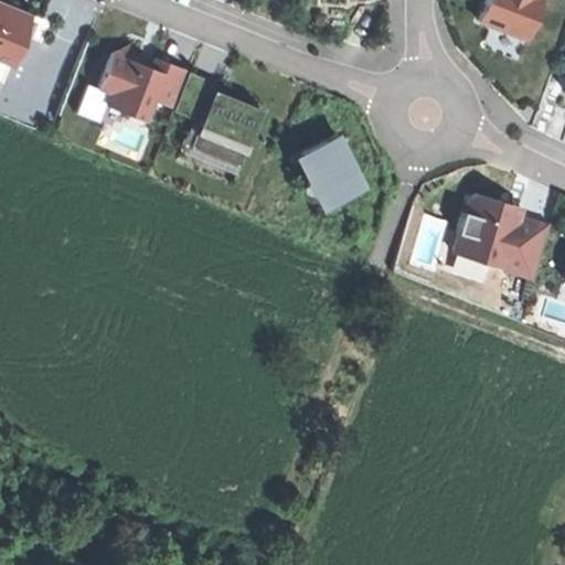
[(0,0),(0,57),(11,63),(23,35),(32,13),(0,0)]
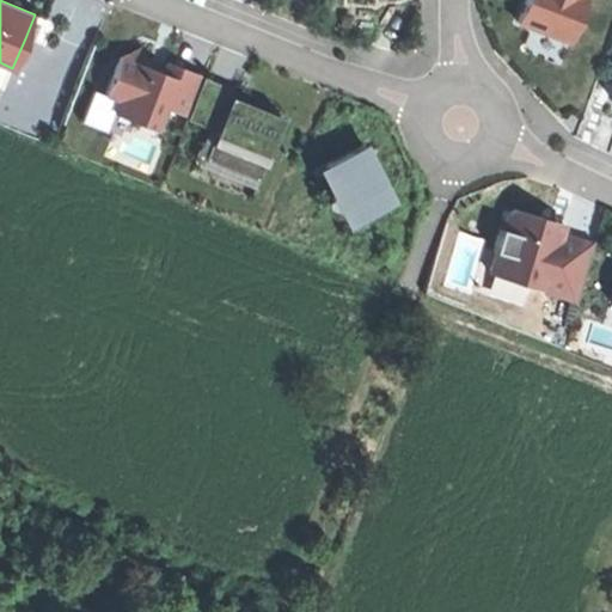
[(580,41),(593,0),(527,0),(520,20),(580,41)]
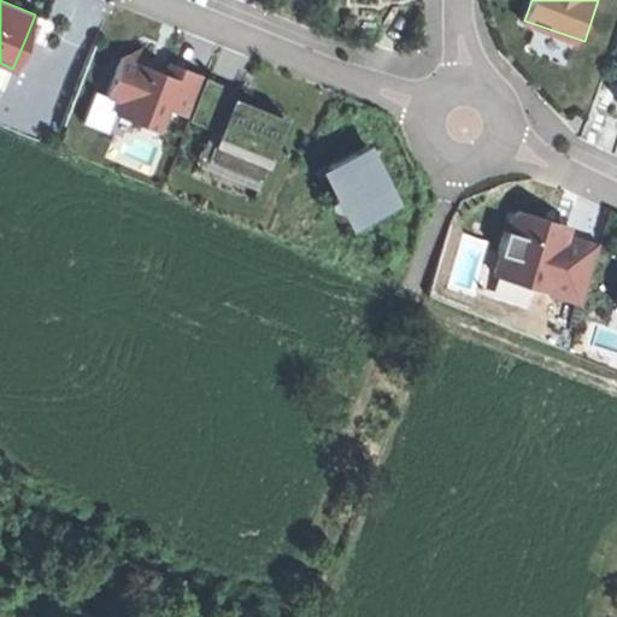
[(119,100),(115,112),(158,129),(168,107),(189,116),(205,77),(169,63),(164,74),(158,71),(151,68),(142,47),(121,57),(110,84),(106,94),(119,100)]
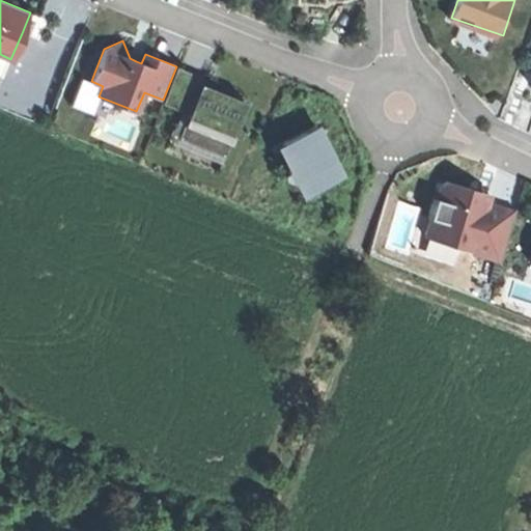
[(0,76),(3,78),(10,59),(0,54),(0,76)]
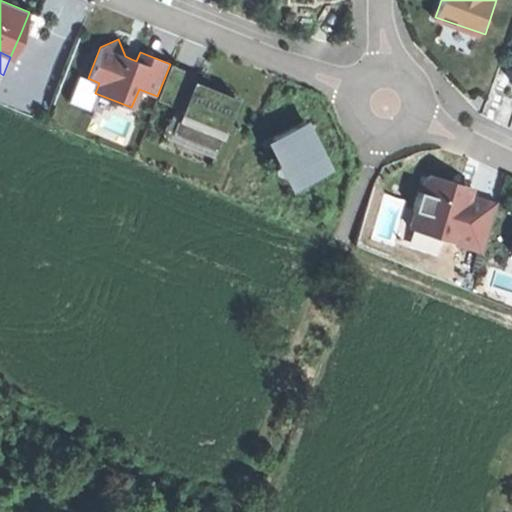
[(196,74),(170,64),(157,96),(156,99),(181,109),(172,132),(216,149),(236,98),(206,86),(193,80),(196,74)]
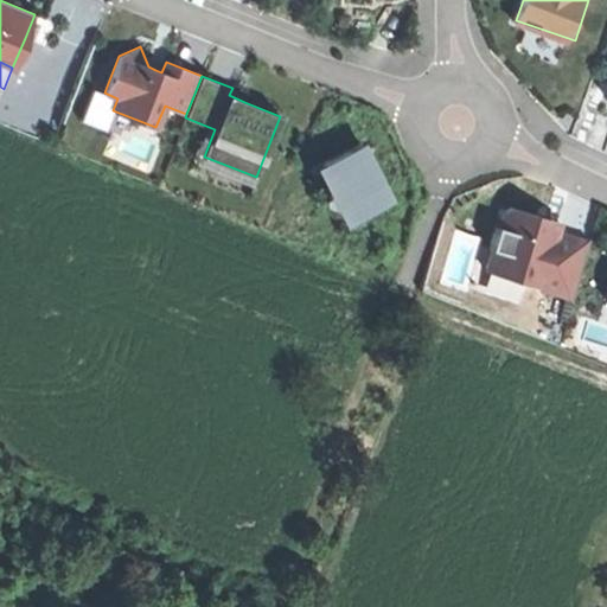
[(360,142),(324,161),(352,217),(389,199),(360,142)]
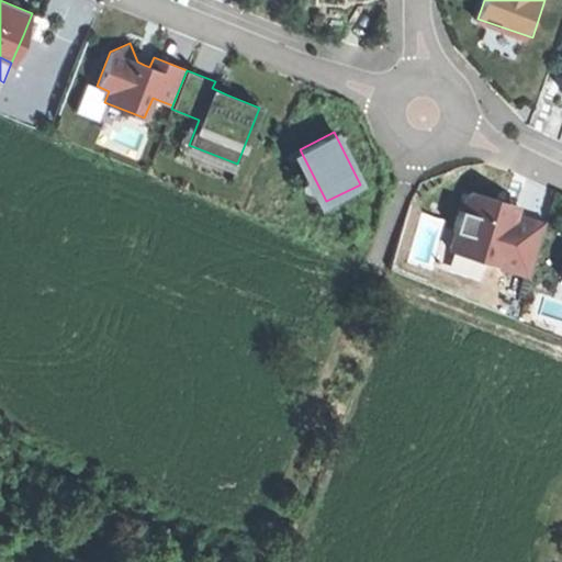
[(513,215),(515,210),(496,204),(497,199),(473,191),(469,193),(464,210),(459,209),(452,229),(454,229),(449,248),(529,272),(528,276),(529,277),(546,222),(544,222),(543,224),(513,215)]
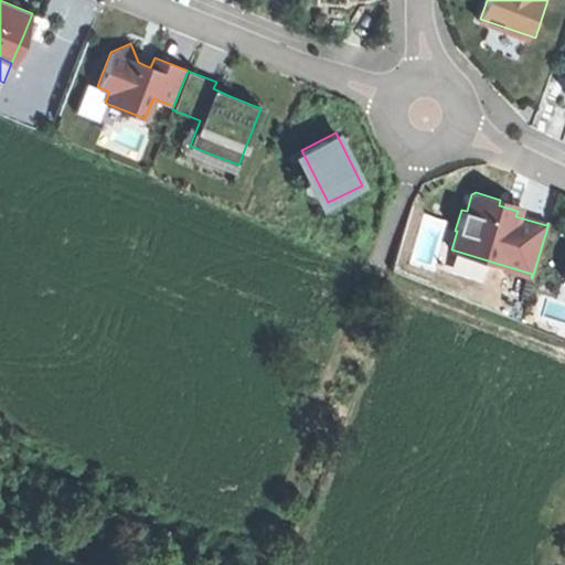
[(509,202),(500,200),(499,205),(518,211),(519,205),(509,202)]
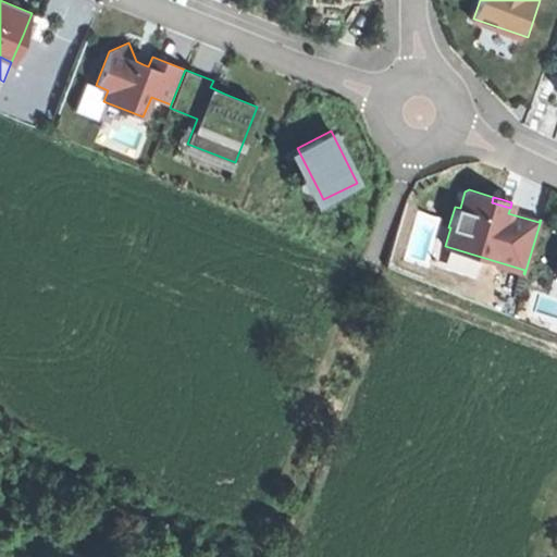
All buildings are outlined.
